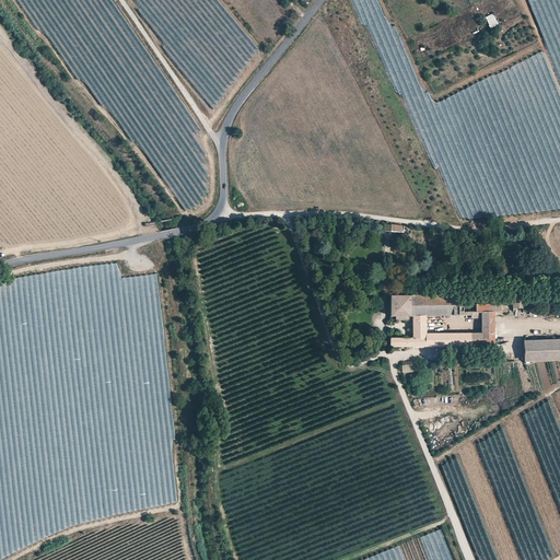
[(491,28),(499,25),(493,13),(486,18),(491,28)]
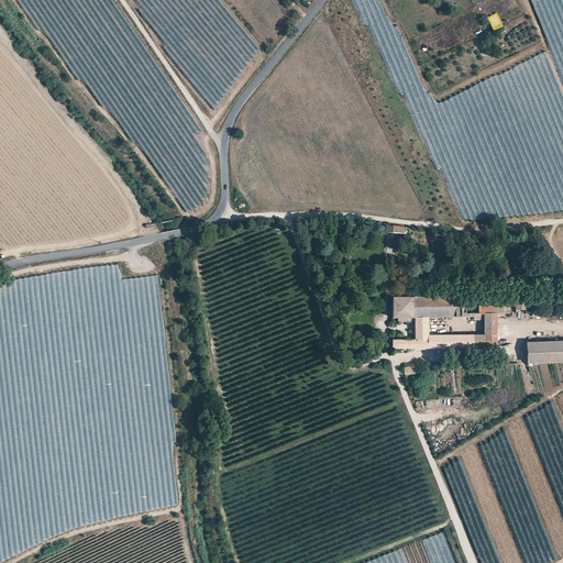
[(386,224),(385,232),(405,233),(406,227),(386,224)]
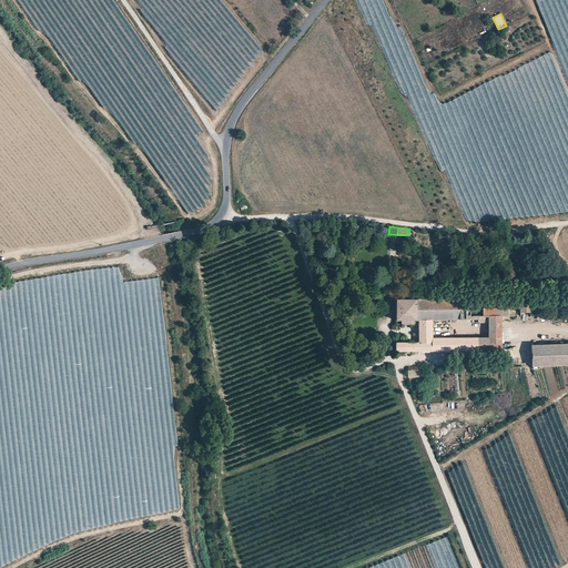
[(34,286),(33,280),(14,282),(16,290),(34,286)]
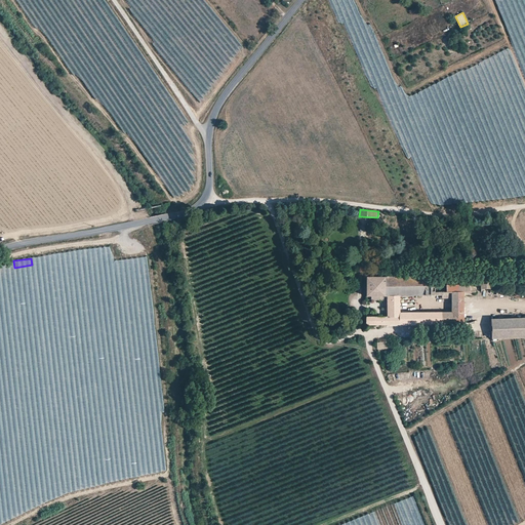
[(490,275),(480,275),(481,294),(490,294),(491,290),(490,275)]
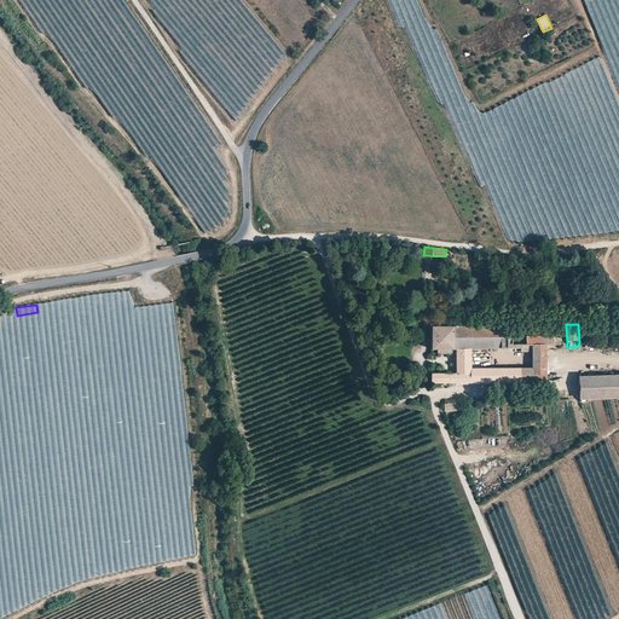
[(470,327),(433,328),(433,351),(439,351),(457,351),(457,357),(457,375),(433,375),(433,385),(473,385),(473,369),(472,350),(470,350),(470,327)]
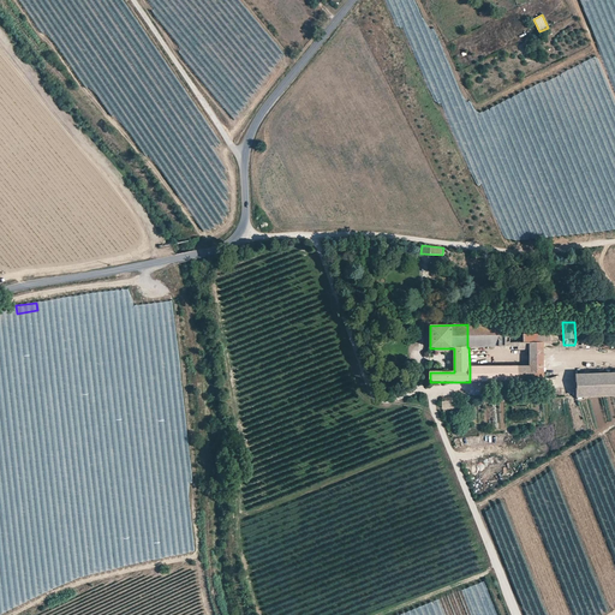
[(501,324),(467,324),(467,347),(469,347),(519,347),(519,344),(509,344),(509,335),(501,335),(501,324)]
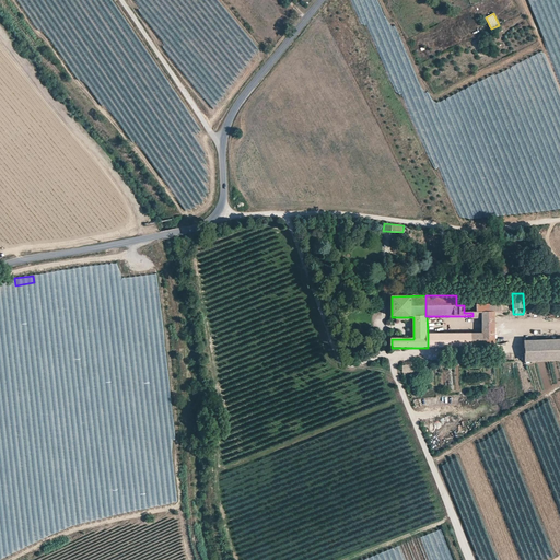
[(497,313),(482,313),(482,329),(497,329),(497,313)]
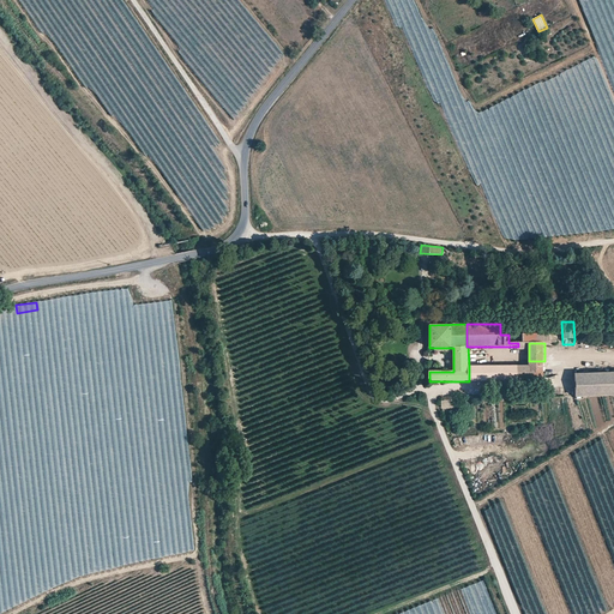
[(529,366),(518,366),(518,380),(543,380),(545,361),(529,361),(529,366)]
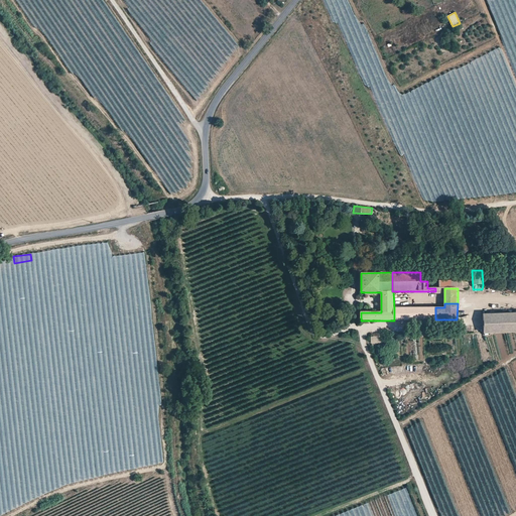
[(435,307),(394,307),(394,320),(435,319),(435,307)]
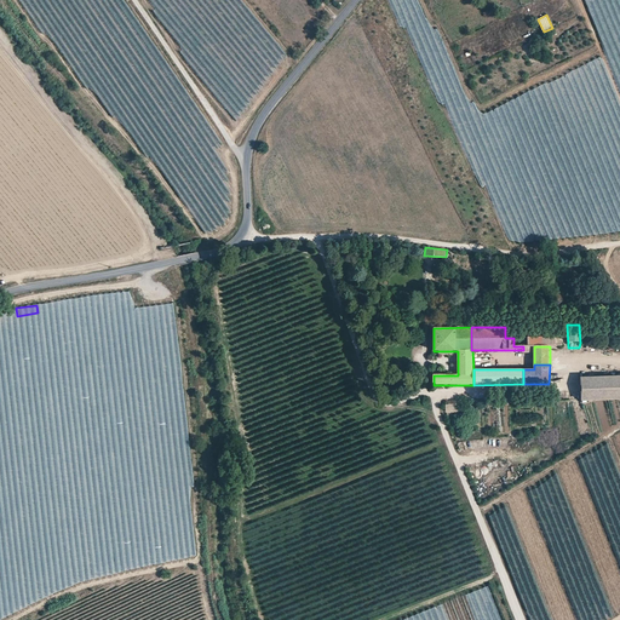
[(584,401),(619,400),(619,377),(583,378),(584,401)]
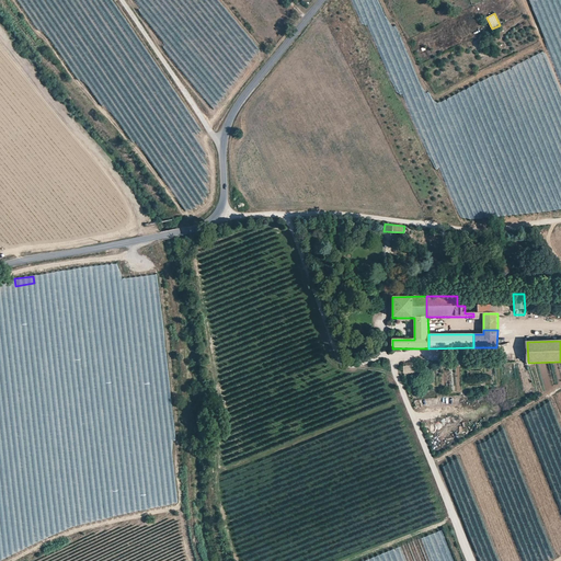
[(414,376),(414,366),(403,366),(403,376),(414,376)]
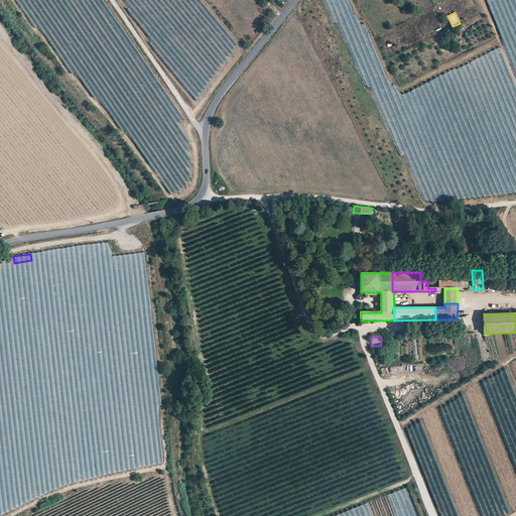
[(353,515),(365,513),(369,514),(368,515),(416,515),(408,490),(329,515),(353,515)]
